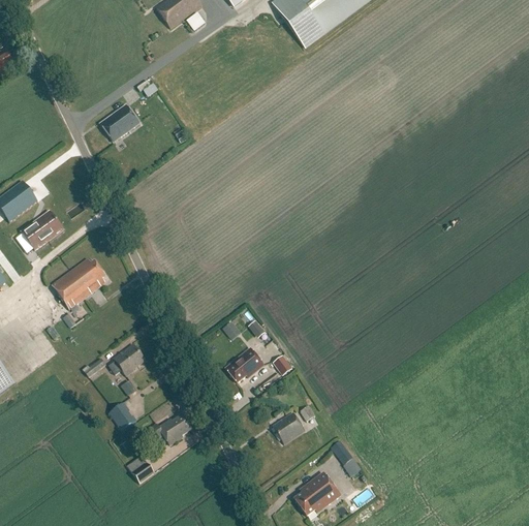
[(200,3),(198,0),(165,0),(155,8),(169,27),(200,3)]
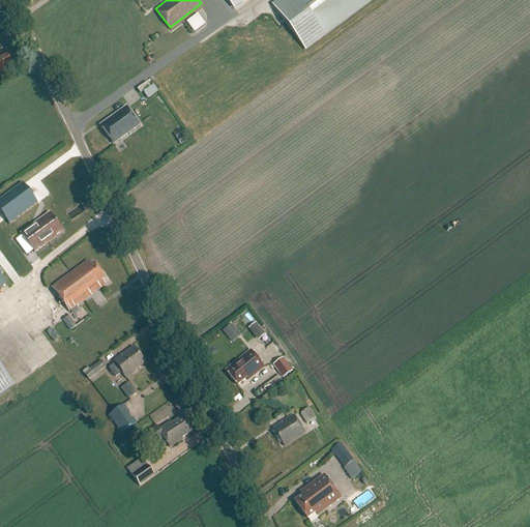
[(304,47),(367,0),(277,0),(273,3),(304,47)]
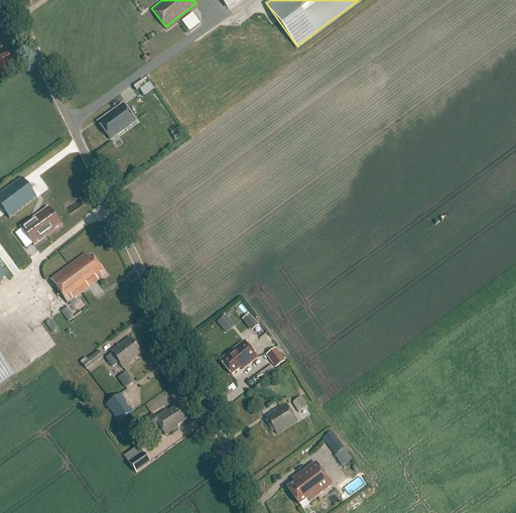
[(180,18),(188,29),(200,21),(191,10),(180,18)]
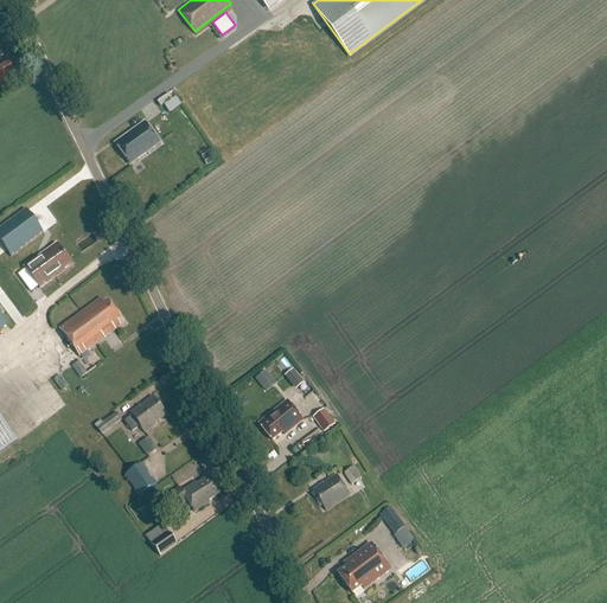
[(0,82),(14,72),(12,70),(14,68),(8,58),(0,64),(0,82)]
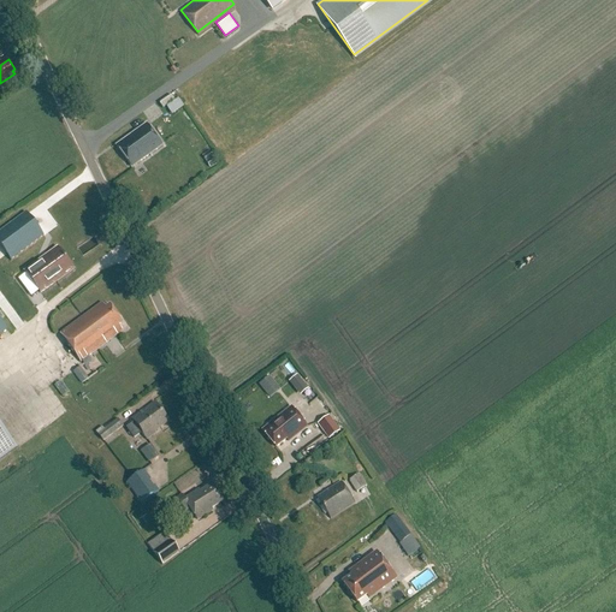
[(177,96),(167,105),(171,110),(182,102),(177,96)]
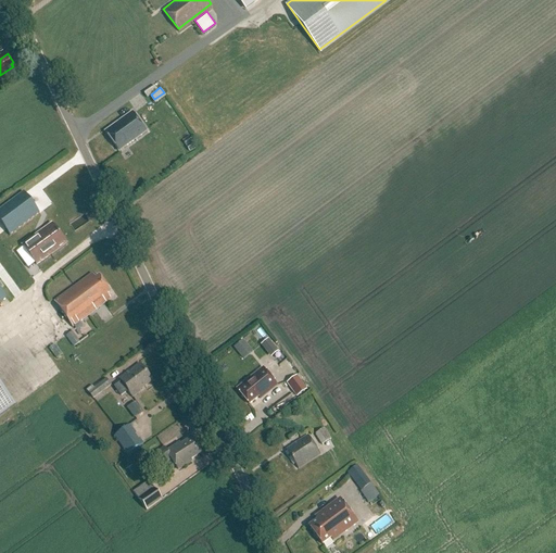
[(131,109),(130,110),(104,127),(117,147),(118,148),(146,128),(131,109)]
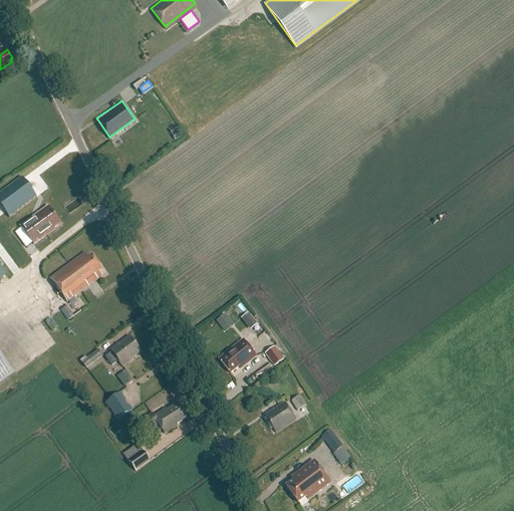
[(175,124),(170,128),(175,138),(181,134),(175,124)]
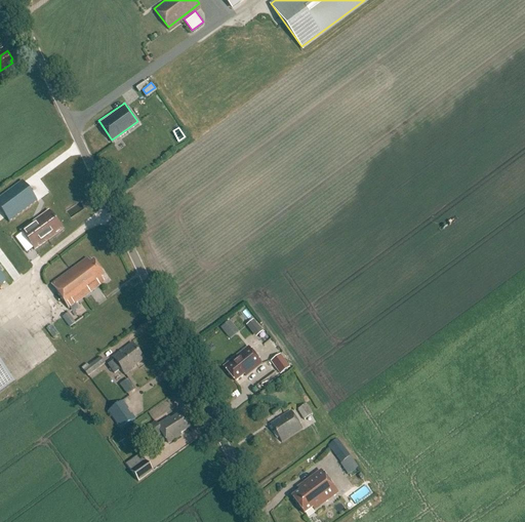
[(0,207),(9,219),(37,199),(22,178),(0,194),(0,207)]
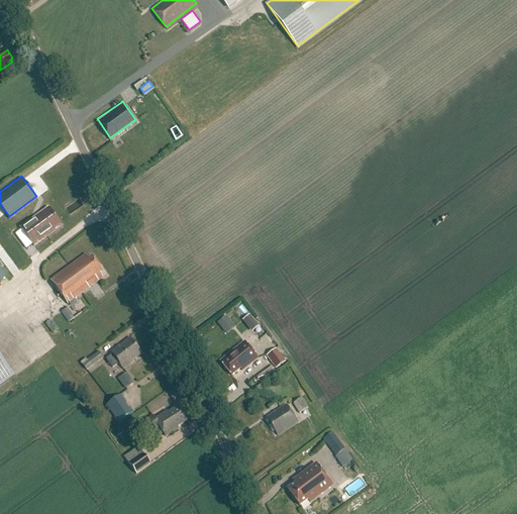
[(34,244),(62,224),(48,205),(20,225),(34,244)]
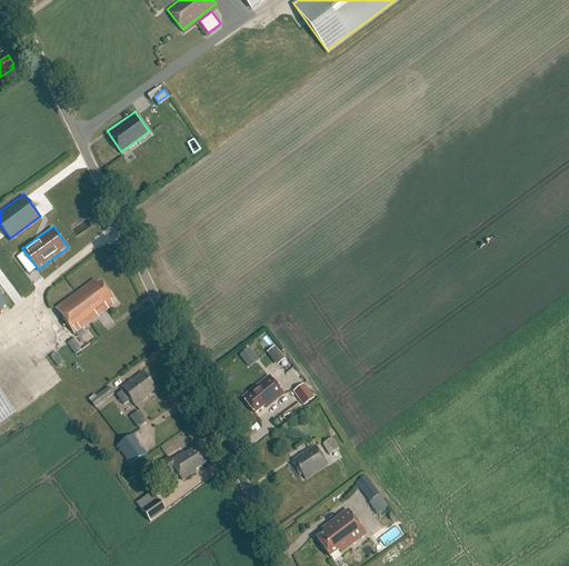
[(110,298),(113,296),(101,279),(98,283),(95,277),(55,306),(75,333),(113,304),(110,298)]
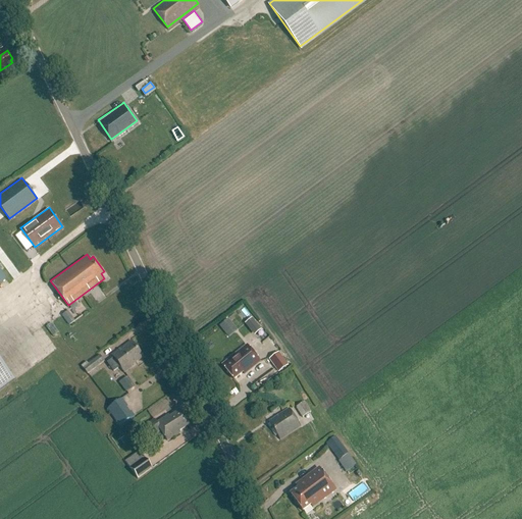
[(67,309),(62,313),(69,323),(74,319),(67,309)]
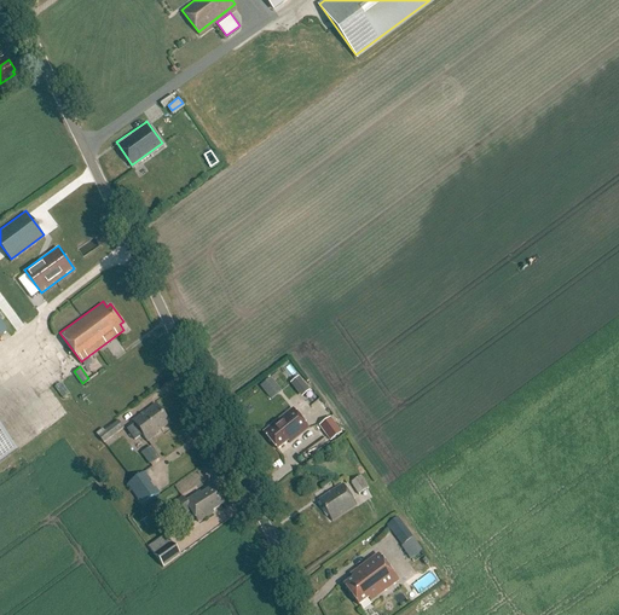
[(270,376),(260,384),(266,392),(276,383),(270,376)]
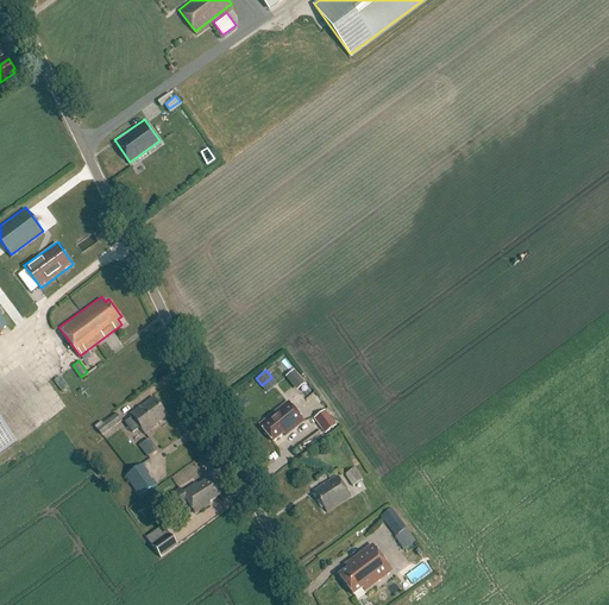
[(295,382),(299,386),(303,382),(307,378),(305,375),(295,382)]
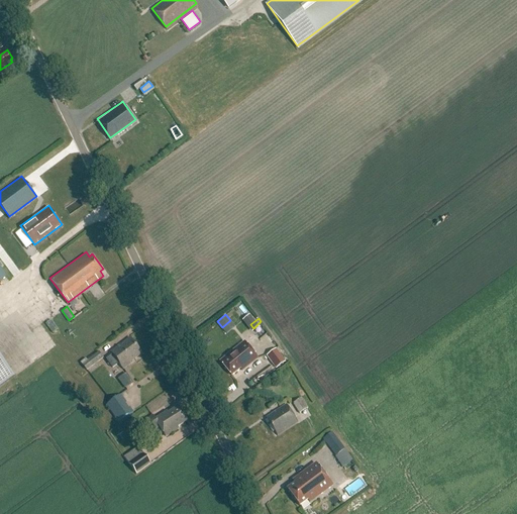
[(129,361),(140,351),(129,336),(110,349),(112,352),(105,357),(112,366),(119,361),(123,367),(130,362),(129,361)]
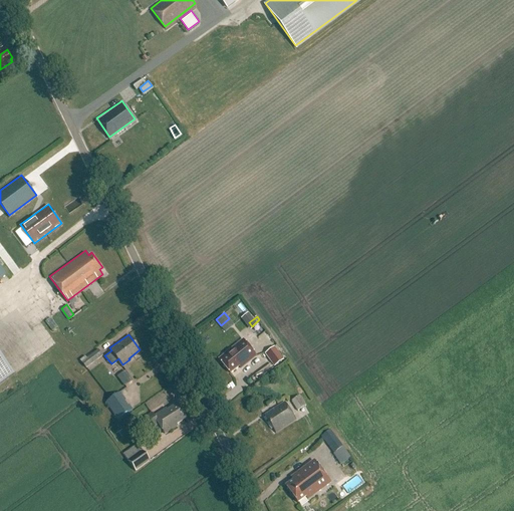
[(241,366),(255,354),(242,337),(219,357),(230,371),(239,364),(241,366)]
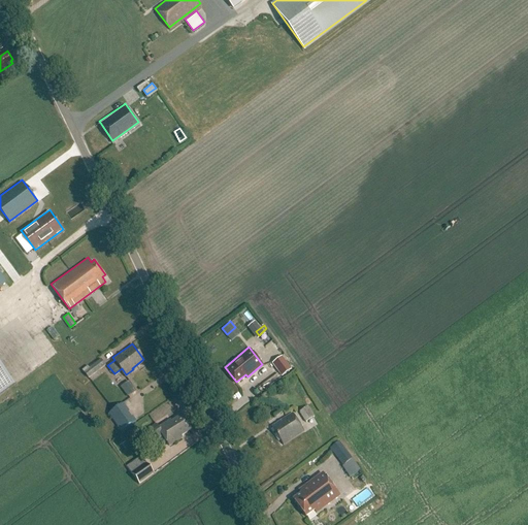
[(282,354),(272,362),(282,374),(292,367),(282,354)]
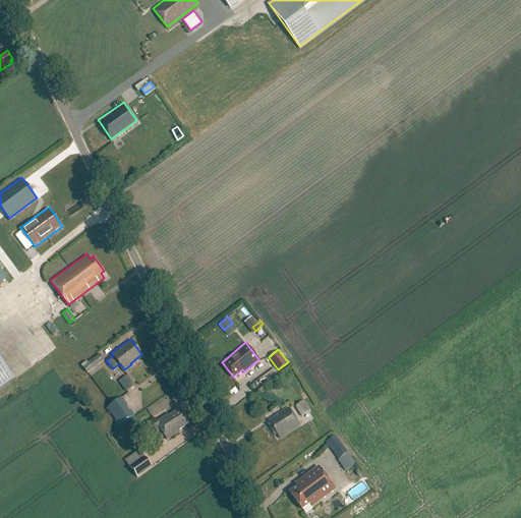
[(88,371),(104,359),(98,350),(88,357),(90,360),(88,361),(87,359),(80,363),(88,371)]
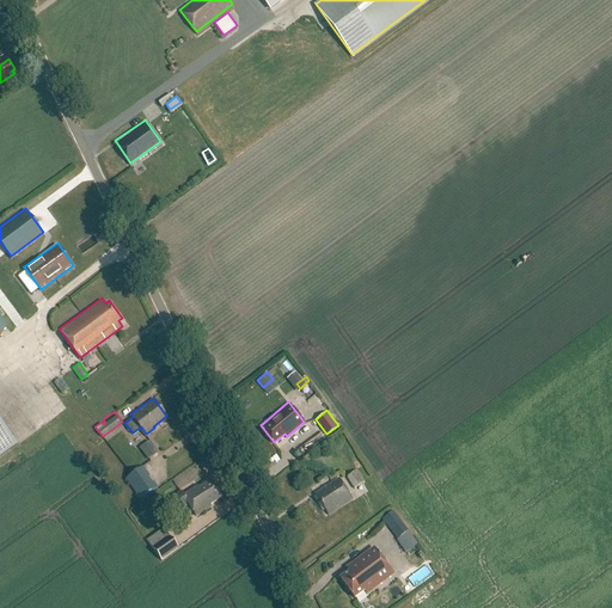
[(0,458),(17,446),(11,437),(0,422),(0,458)]
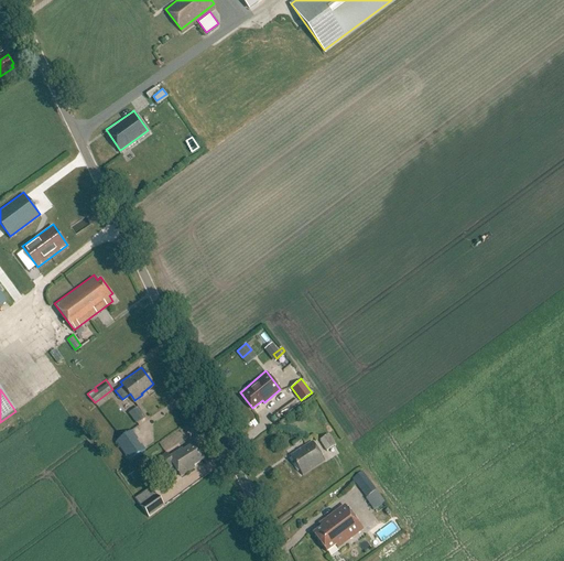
[(132,416),(137,422),(145,417),(140,410),(132,416)]
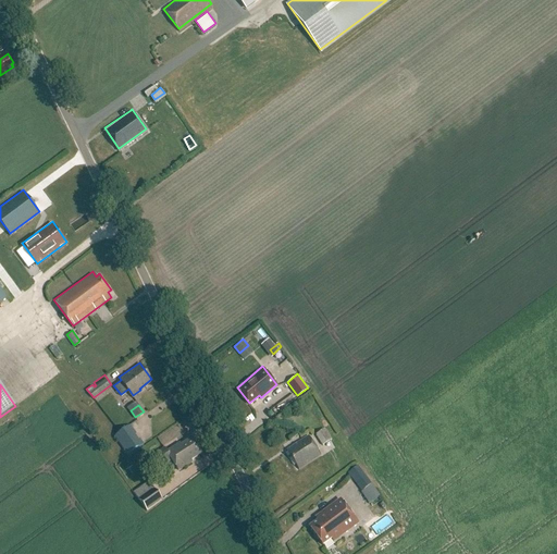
[(81,420),(85,426),(89,422),(85,417),(81,420)]
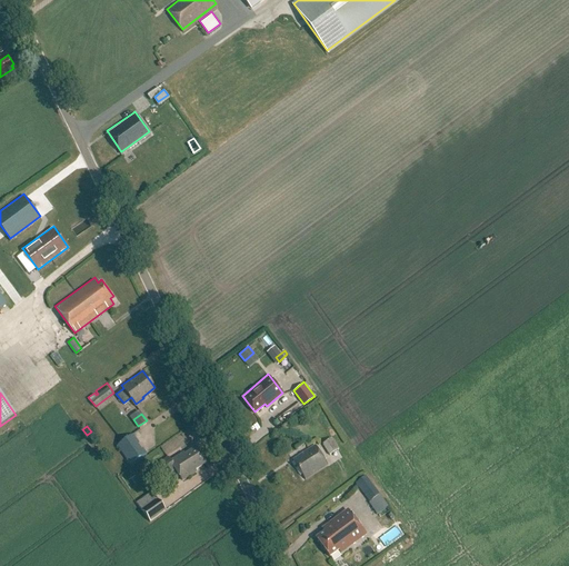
[(130,463),(146,452),(132,433),(117,444),(123,453),(130,463)]
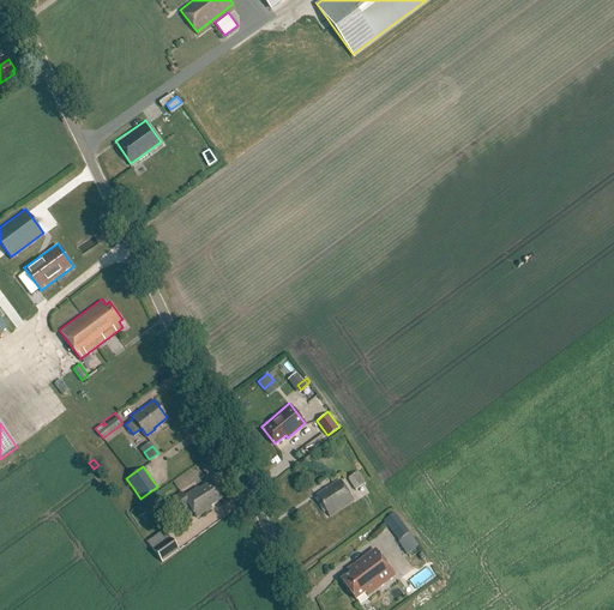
[(348,477),(356,489),(366,482),(359,470),(348,477)]
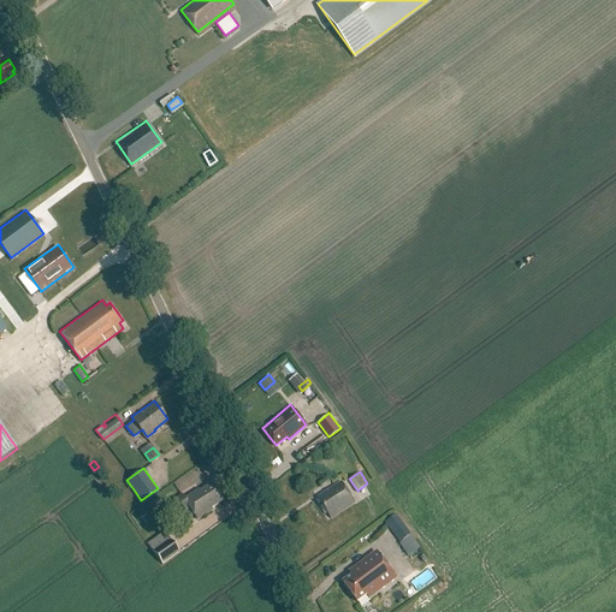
[(355,500),(341,480),(317,495),(330,516),(355,500)]
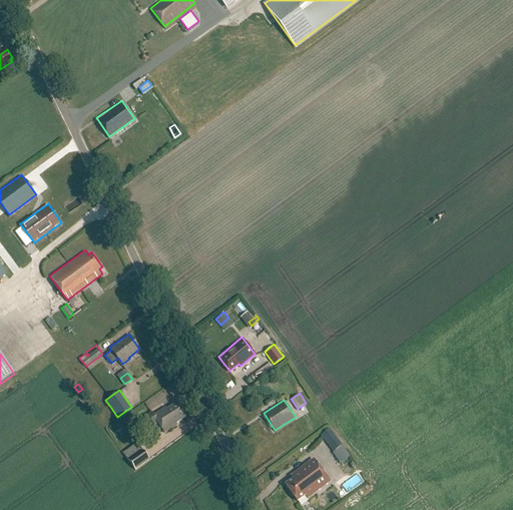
[(185,416),(176,402),(166,408),(165,407),(153,415),(151,411),(140,419),(148,429),(158,423),(164,432),(176,423),(175,422),(185,416)]
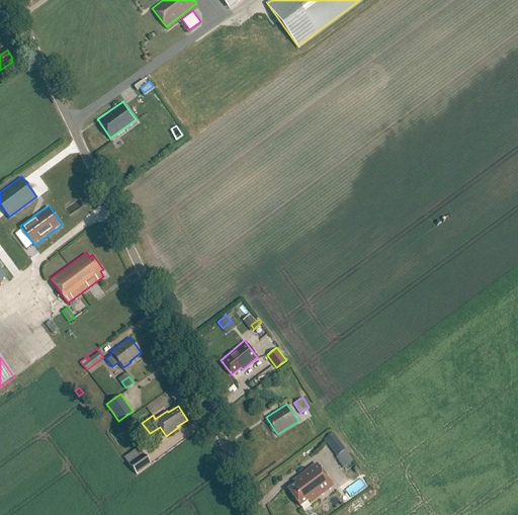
[(118,421),(112,412),(108,415),(108,416),(103,420),(107,426),(105,428),(107,432),(120,423),(118,421)]
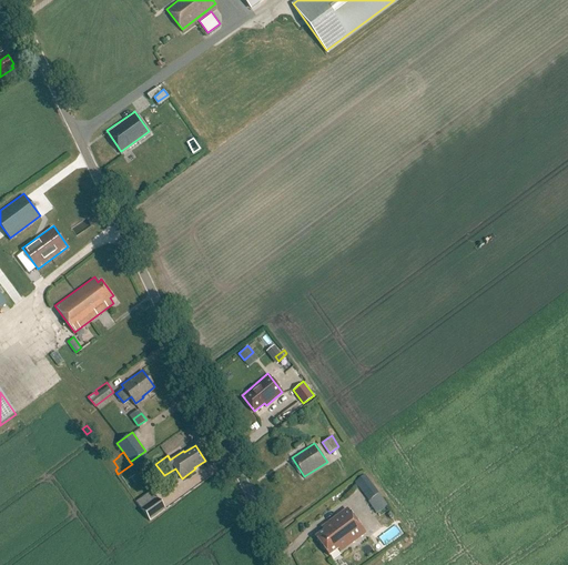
[(355,481),(369,498),(379,492),(365,473),(355,481)]
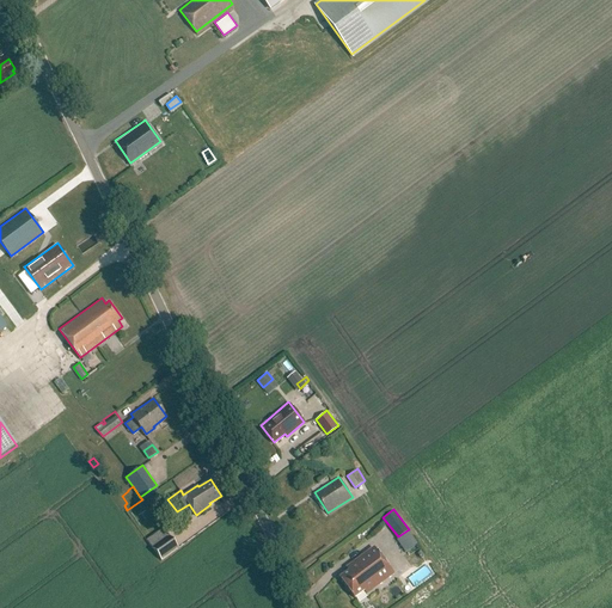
[(161,559),(178,546),(170,534),(153,547),(161,559)]
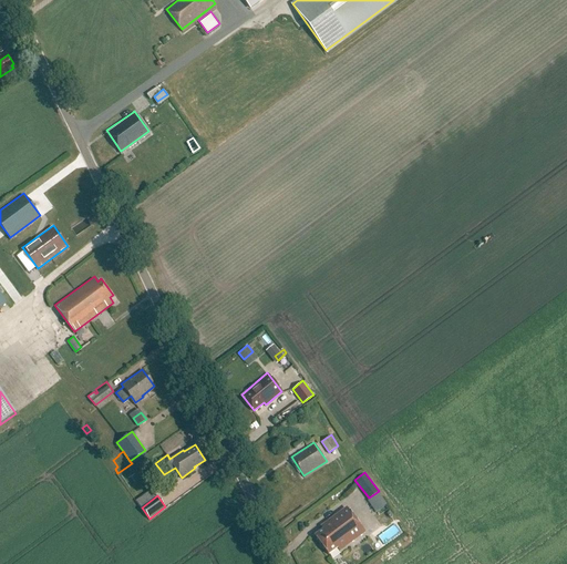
[(346,506),(321,524),(323,527),(315,534),(328,553),(338,546),(340,550),(364,531),(346,506)]
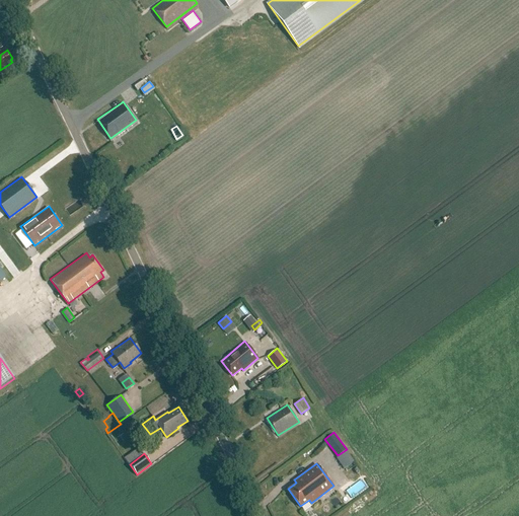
[(363,478),(356,483),(362,492),(369,487),(363,478)]
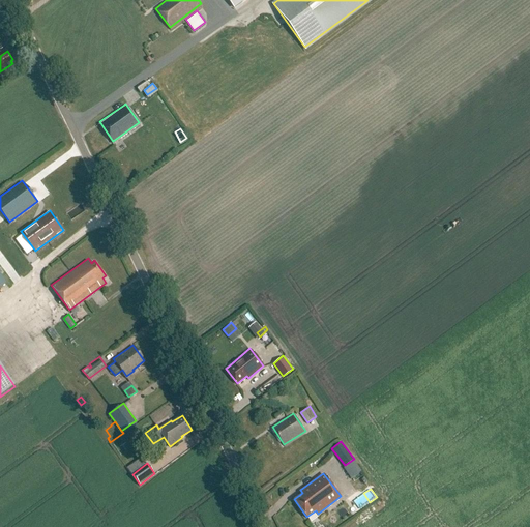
[(361,506),(366,504),(364,497),(358,499),(361,506)]
